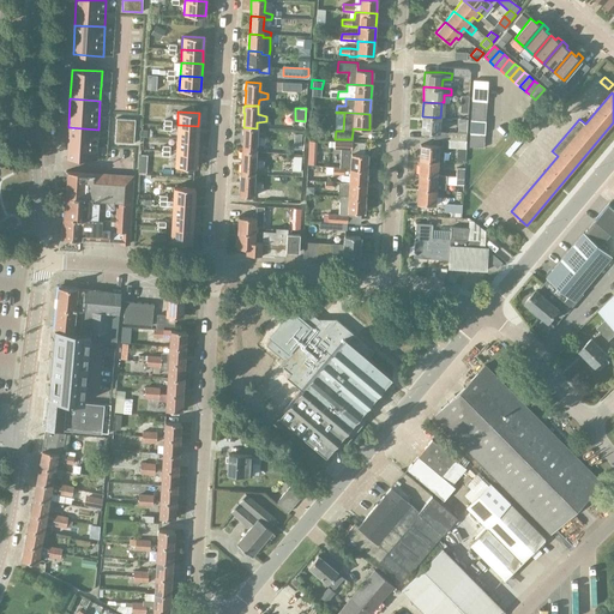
[(439,132),(440,118),(422,116),(421,132),(439,132)]
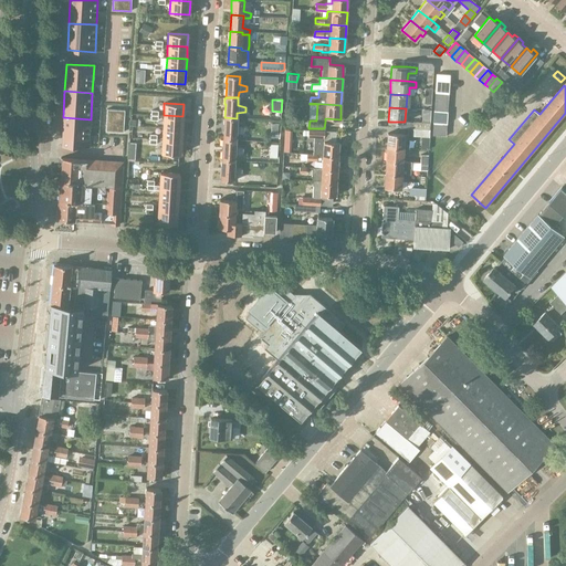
[(106,109),(105,132),(123,133),(124,111),(106,109)]
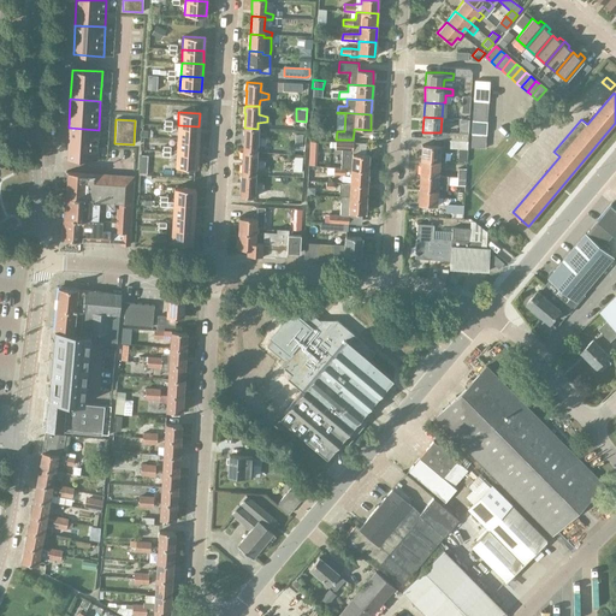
[(199,140),(199,126),(178,125),(177,138),(199,140)]
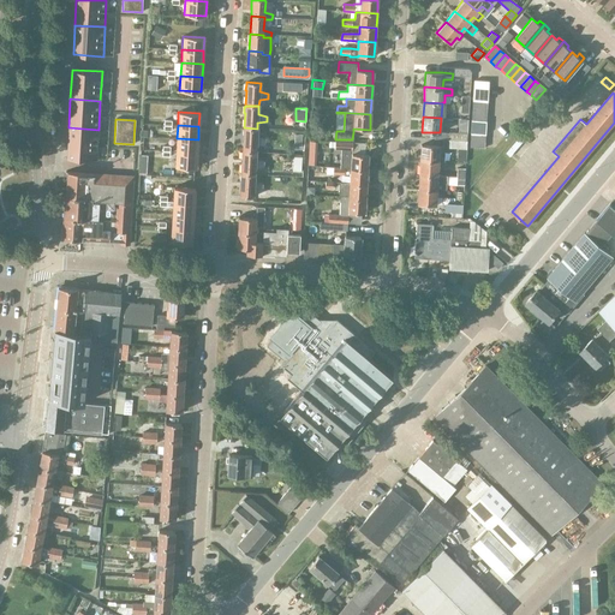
[(99,130),(69,127),(66,157),(96,159),(99,130)]
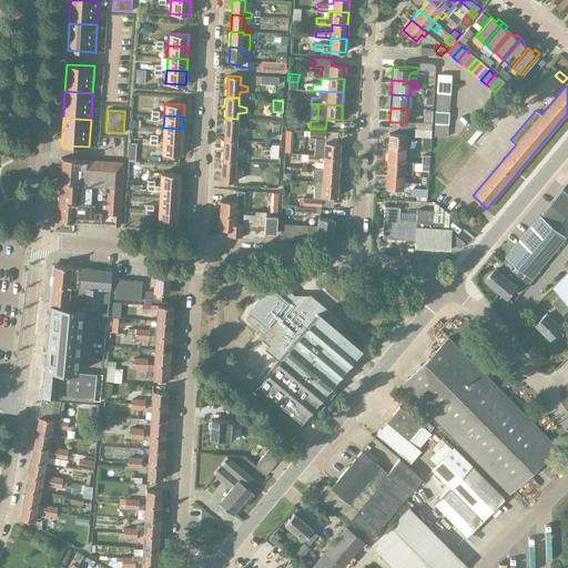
[(237,127),(237,119),(225,118),(225,120),(224,120),(224,125),(225,125),(224,139),(236,140),(236,134),(245,133),(245,128),(237,127)]
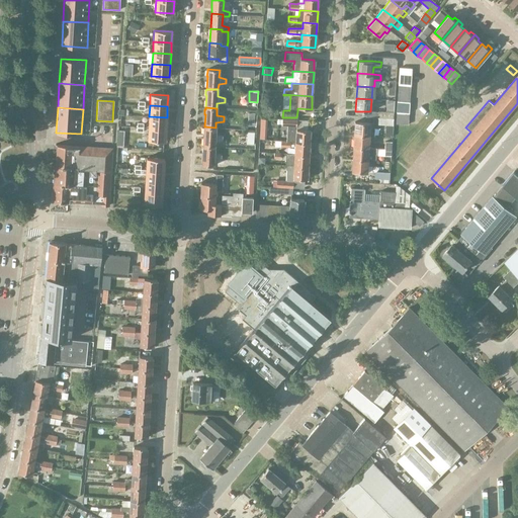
[(430,128),(439,117),(436,114),(427,125),(430,128)]
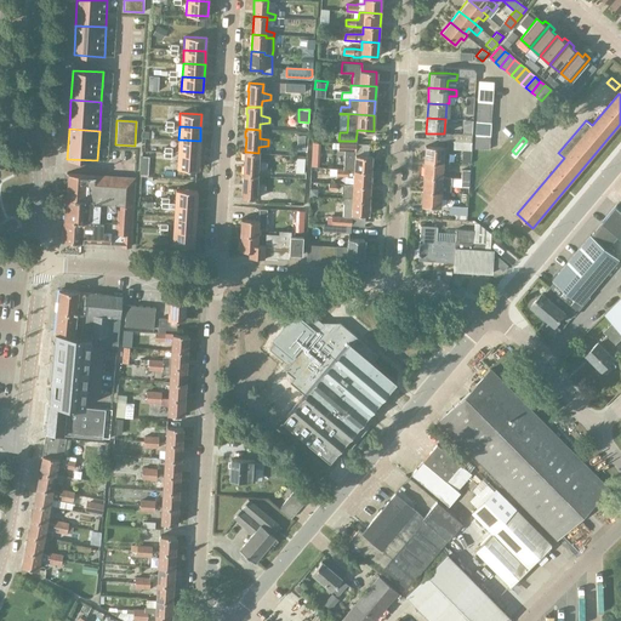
[(199,155),(200,141),(178,140),(177,154),(199,155)]
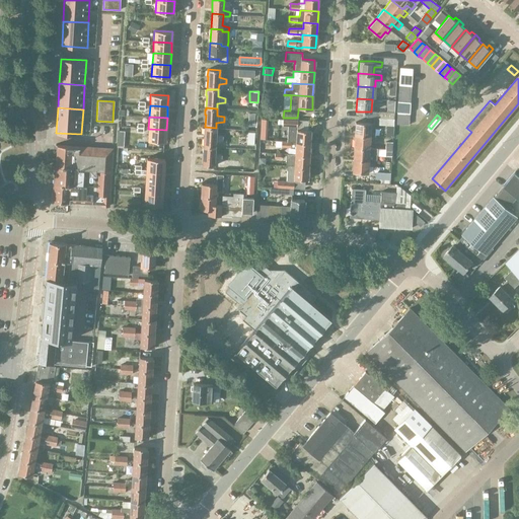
[(310,131),(297,130),(297,120),(283,120),(283,126),(288,126),(287,142),(310,143),(310,131)]
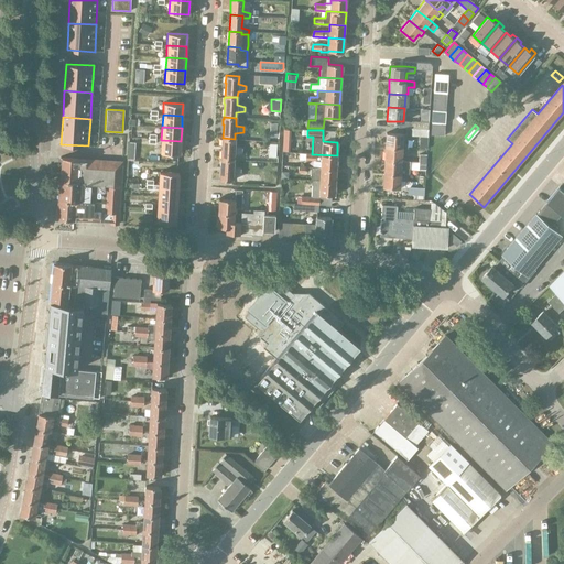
[(407,148),(407,134),(386,133),(386,147),(402,148),(402,147),(407,148)]
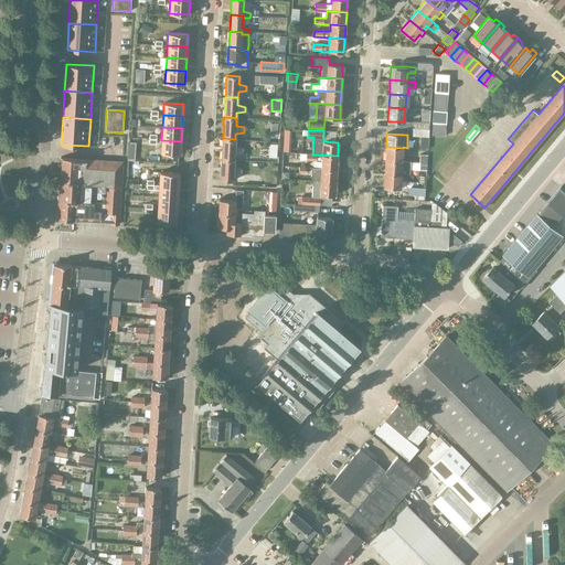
[(234,147),(235,139),(223,138),(223,140),(222,140),(222,146),(222,159),(234,160),(234,155),(242,153),(243,148),(234,147)]
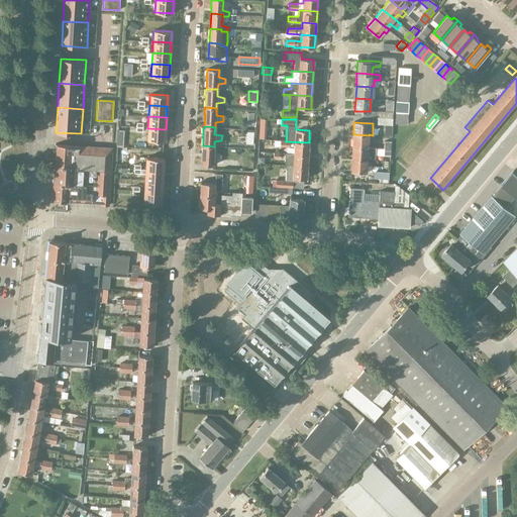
[(165,140),(166,129),(147,128),(147,139),(165,140)]
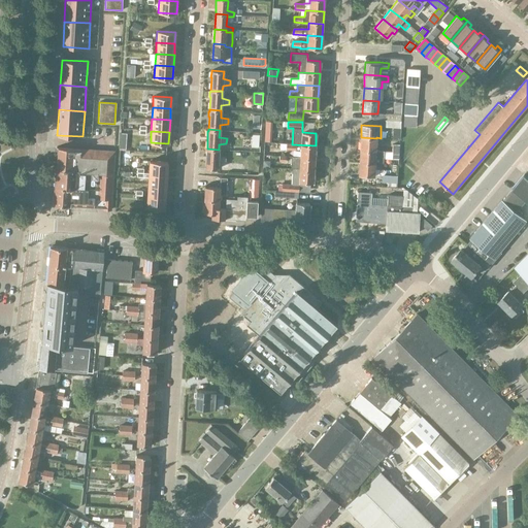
[(259,134),(252,134),(251,146),(258,147),(259,134)]
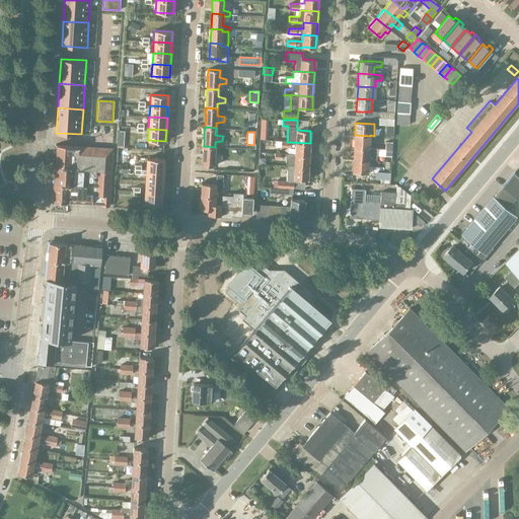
[(370,136),(355,135),(354,147),(369,148),(369,147),(369,141),(375,142),(376,136),(374,136),(370,135),(370,136)]
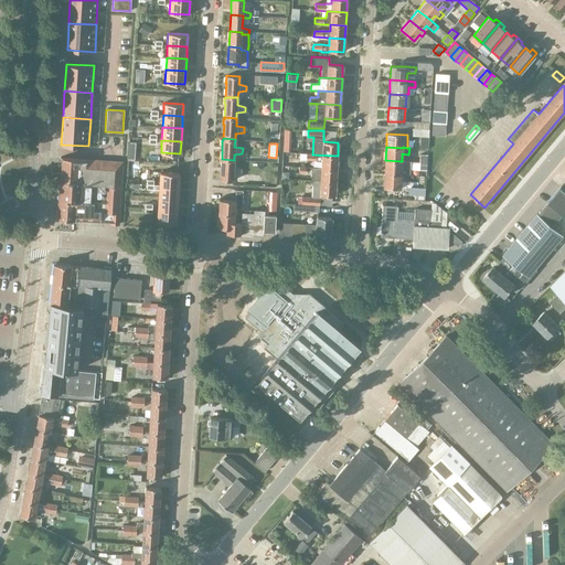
[(338,156),(312,155),(307,153),(306,160),(321,161),(321,167),(321,168),(337,169),(338,156)]
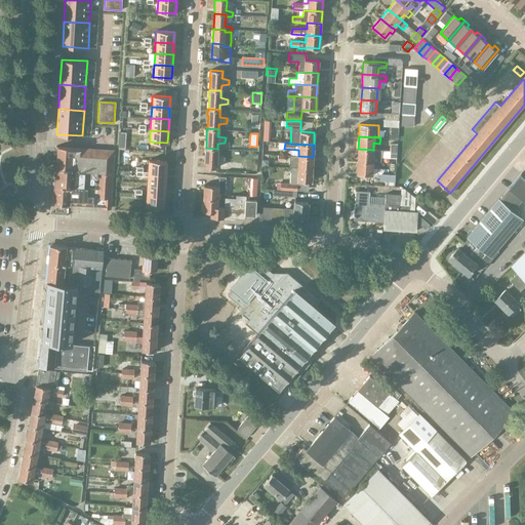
[(114,150),(71,148),(56,147),(57,148),(56,168),(72,168),(94,170),(95,167),(113,168),(114,150)]
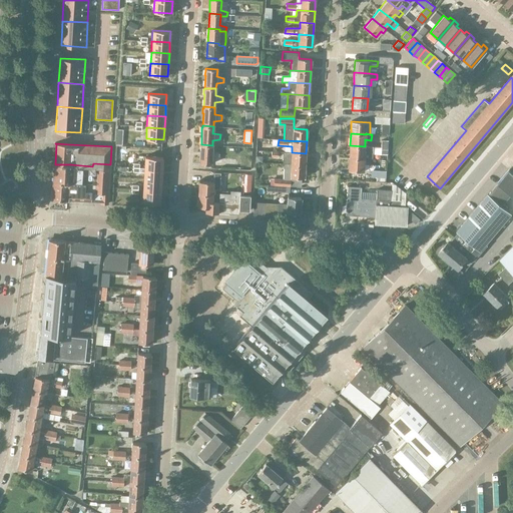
[(211,152),(212,145),(201,144),(200,146),(200,151),(199,163),(211,164),(211,159),(218,158),(219,153),(211,152)]
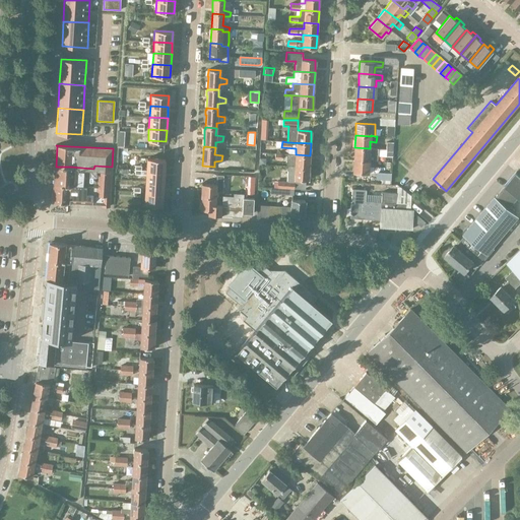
[(374,160),(377,160),(378,148),(370,147),(370,148),(354,147),(353,159),(374,160)]
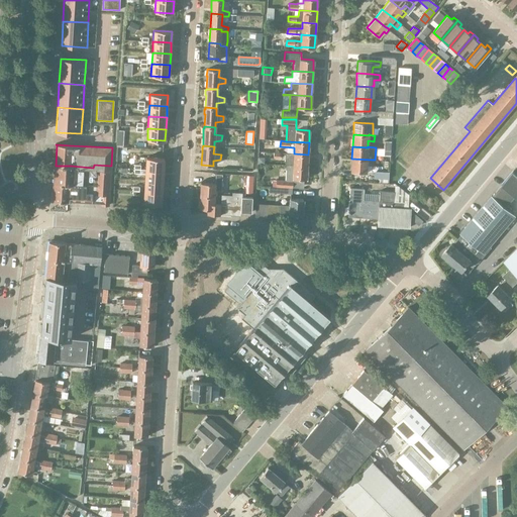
[(294,152),(287,152),(274,151),(273,158),(287,159),(294,159),(293,165),(293,166),(307,167),(308,154),(294,153),(294,152)]
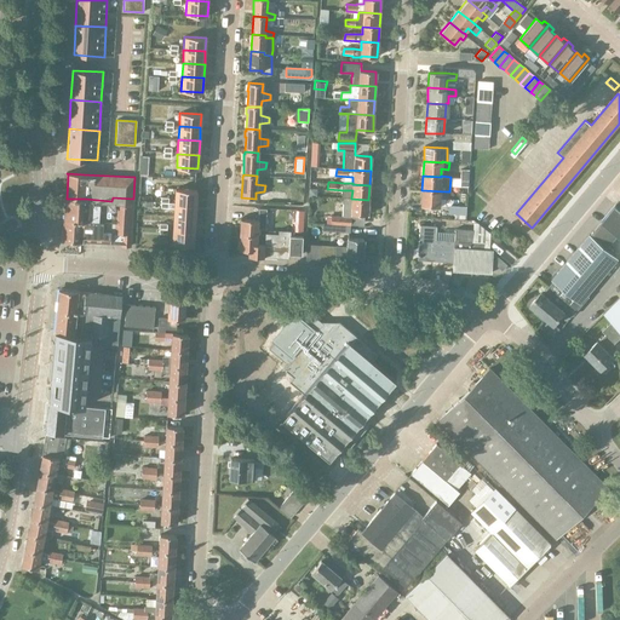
[(196,204),(196,190),(174,189),(174,202),(196,204)]
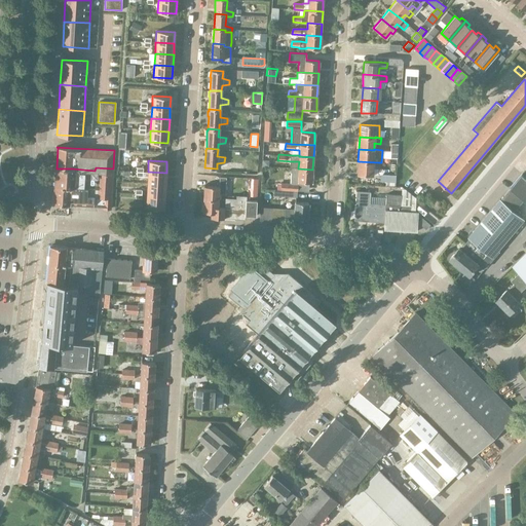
[(240,160),(240,171),(254,172),(254,160),(240,160)]
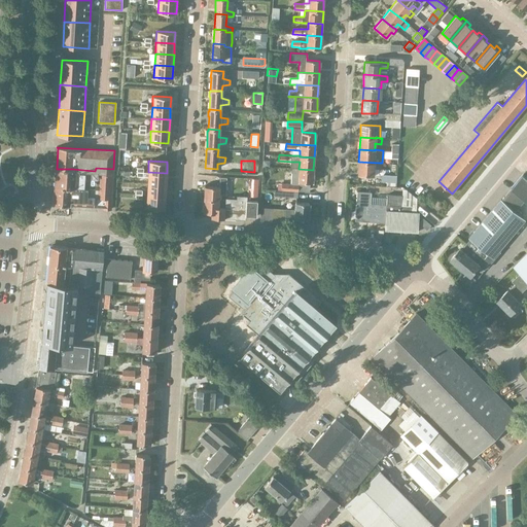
[(378,168),(379,163),(358,162),(357,174),(374,175),(374,168),(378,168)]
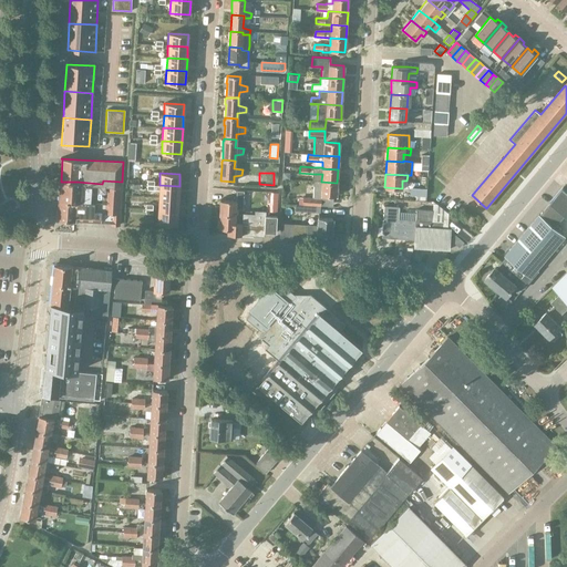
[(321,182),(321,181),(313,179),(312,197),(302,196),(301,205),(320,206),(321,195),(336,196),(337,183),(321,182)]
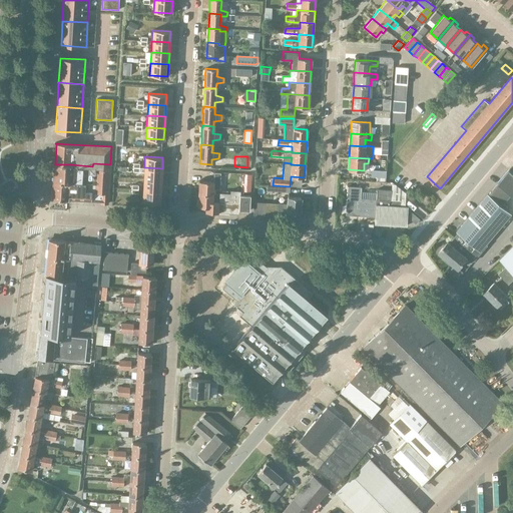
[(107,203),(110,164),(93,163),(92,166),(70,164),(55,164),(54,163),(53,181),(74,182),(92,183),(94,183),(94,180),(101,180),(100,201),(100,203),(107,203)]
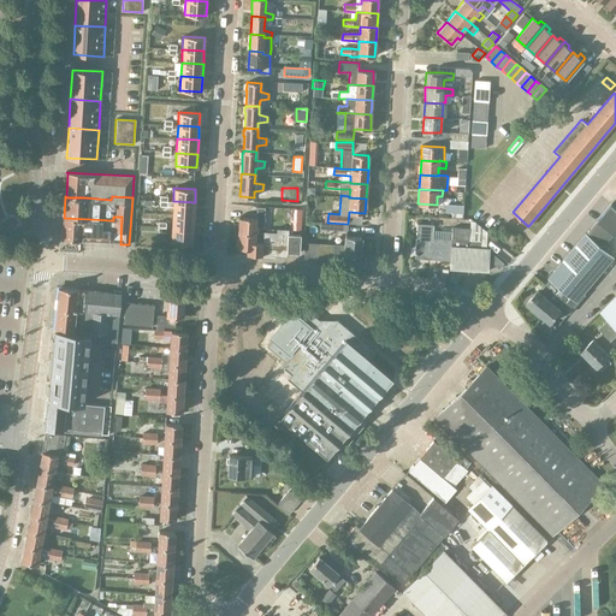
[(194,215),(195,202),(173,201),(172,214),(194,215)]
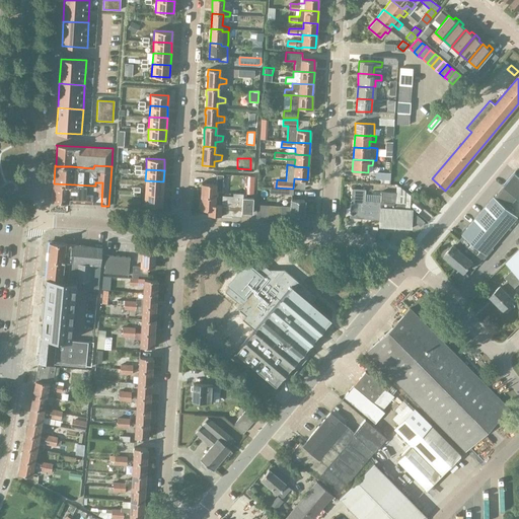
[(504,186),(497,194),(494,197),(462,234),(464,235),(459,240),(483,260),(496,244),(495,243),(517,217),(508,209),(517,197),(518,198),(518,174),(515,171),(503,184),(504,186)]
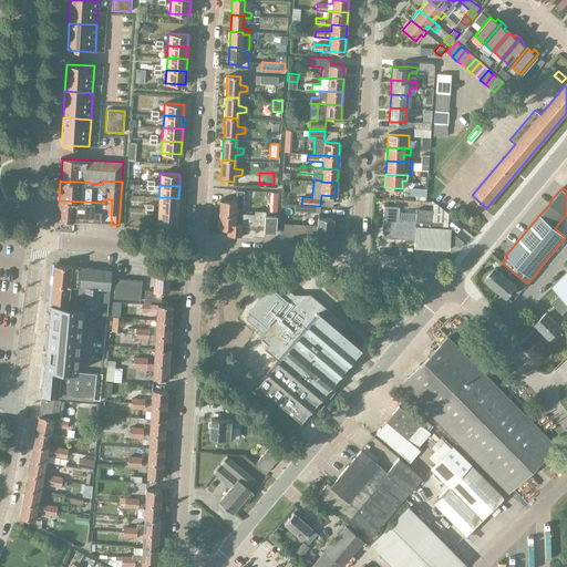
[(236,215),(236,209),(243,209),(244,191),(236,191),(236,200),(219,199),(219,214),(236,215)]
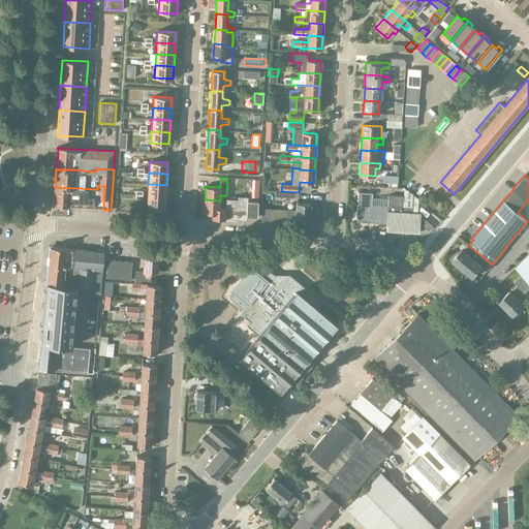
[(252,191),(252,181),(235,181),(235,191),(252,191)]
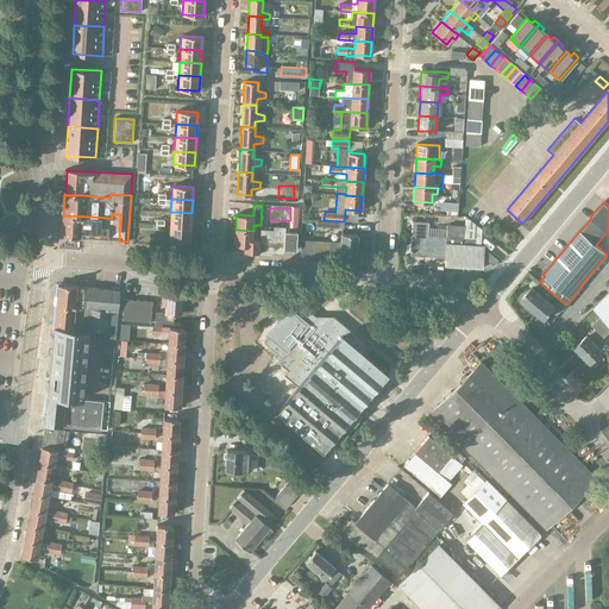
[(190,227),(192,213),(170,212),(169,226),(190,227)]
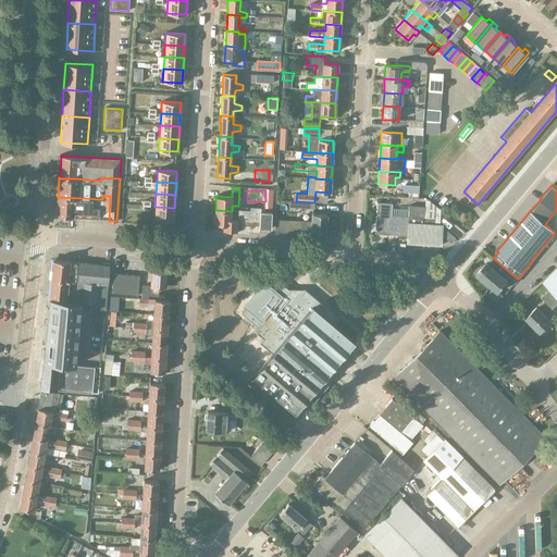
[(99,218),(109,219),(110,196),(102,196),(102,199),(100,199),(81,198),(58,197),(57,205),(57,215),(73,217),(74,217),(90,218),(99,219),(99,218)]
